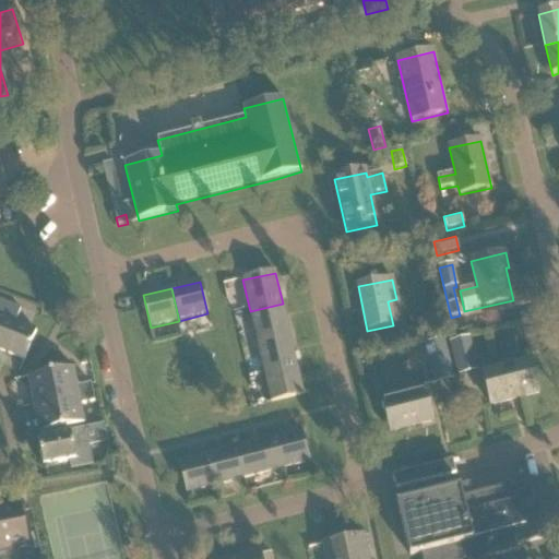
[(283,304),(250,311),(257,342),(289,334),(283,304)]
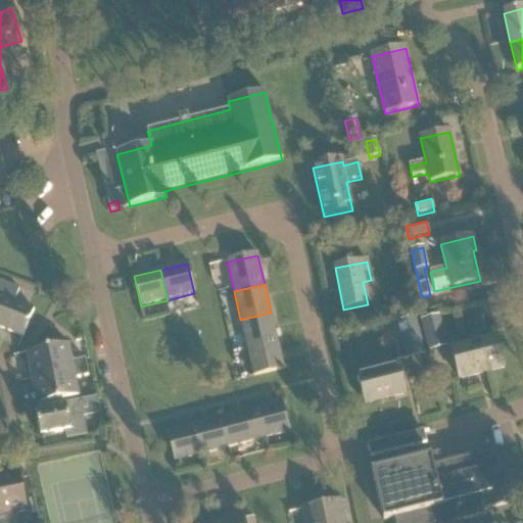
[(7,285),(0,301),(0,328),(24,338),(34,311),(14,303),(19,290),(7,285)]
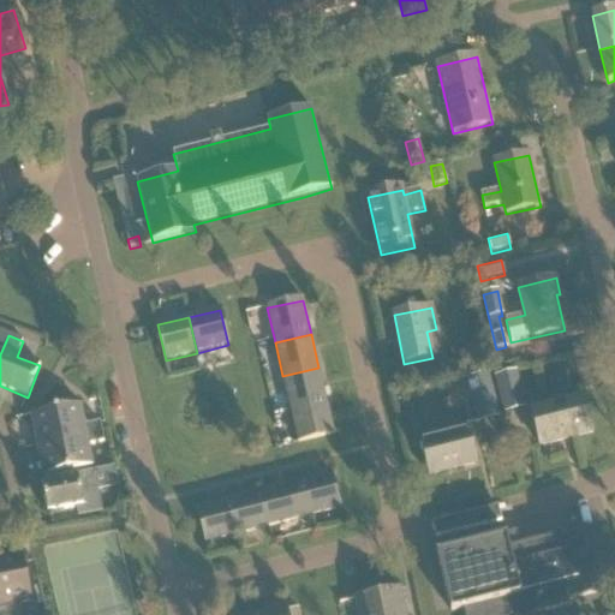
[(318,368),(282,376),(291,410),(326,401),(318,368)]
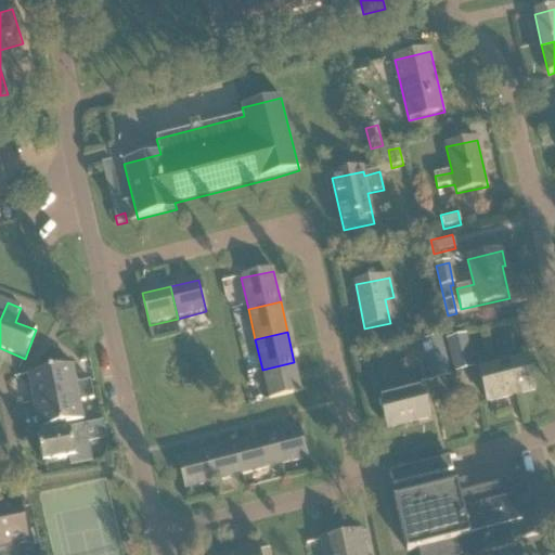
[(475,369),(466,335),(446,339),(454,374),(475,369)]
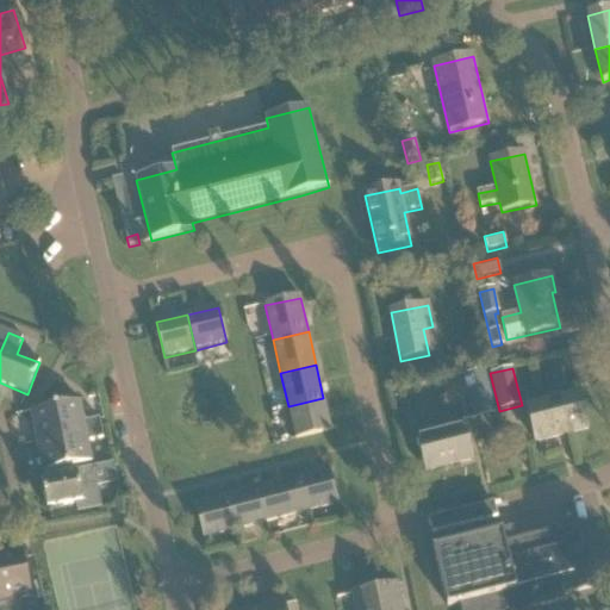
[(468,377),(464,378),(475,421),(493,416),(492,410),(483,373),(468,377)]
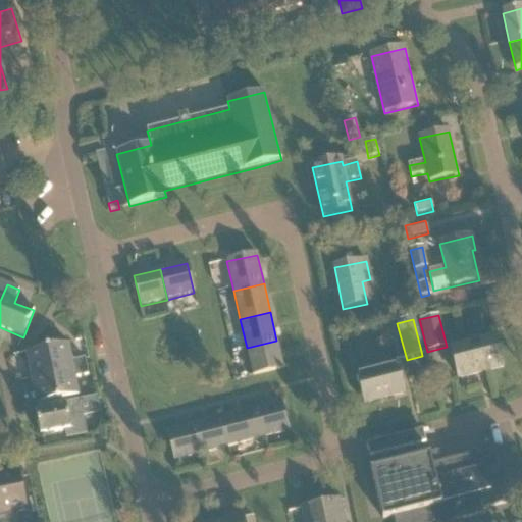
[(503,368),(494,336),(484,340),(479,321),(467,324),(472,343),(451,348),(459,380),(503,368)]
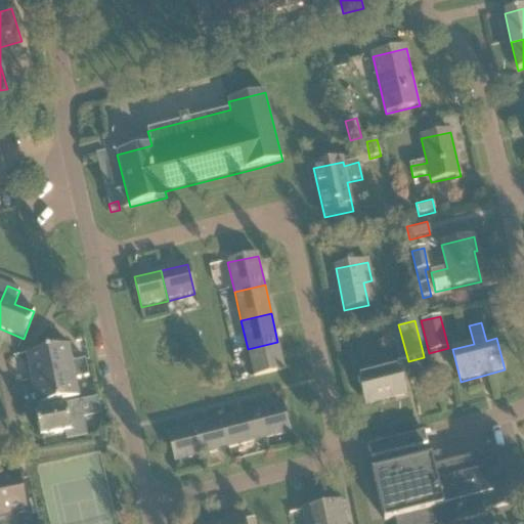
[(277,342),(248,349),(254,378),(285,372),(277,342)]
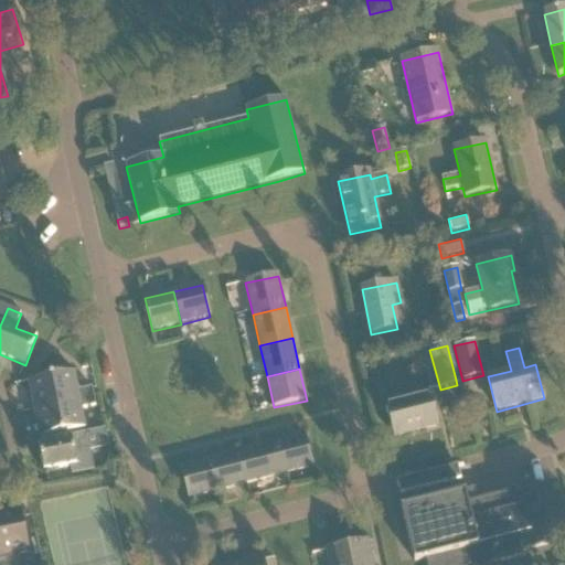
[(34,411),(94,398),(92,390),(77,393),(74,373),(29,382),(34,411)]
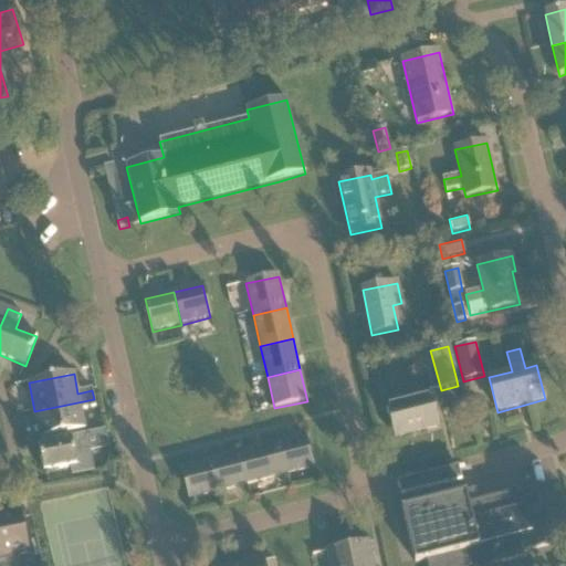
[(386,407),(395,439),(439,427),(431,396),(386,407)]
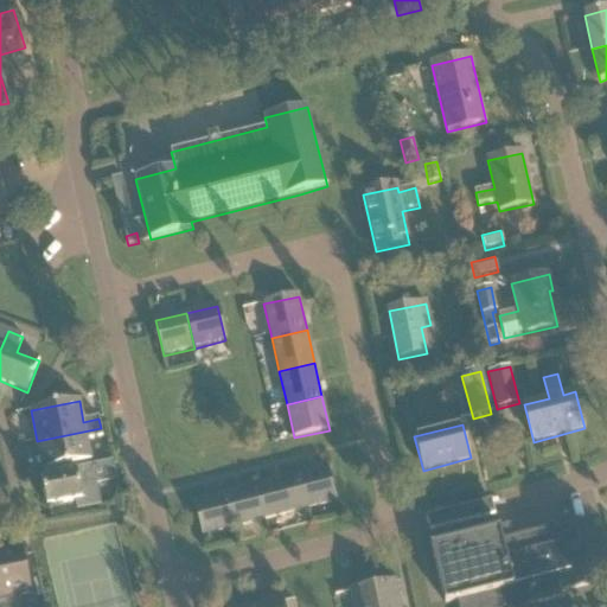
[(101,428),(37,441),(43,472),(91,462),(88,441),(102,439),(101,428)]
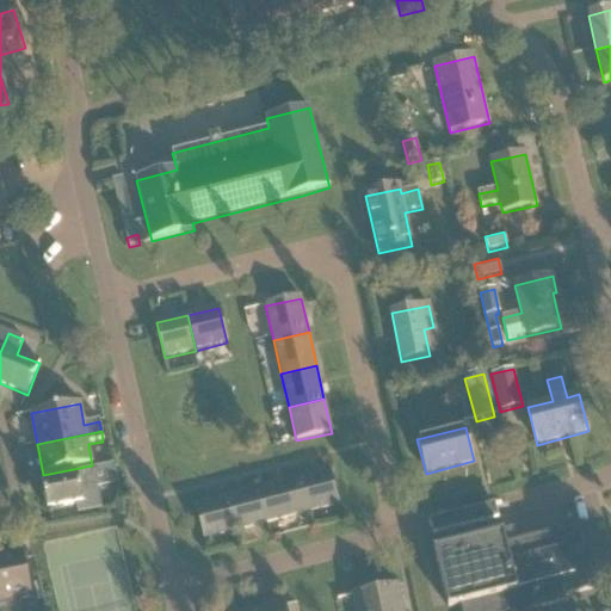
[(44,481),(42,482),(48,511),(78,505),(79,513),(99,510),(96,488),(116,485),(112,467),(79,475),(44,481)]
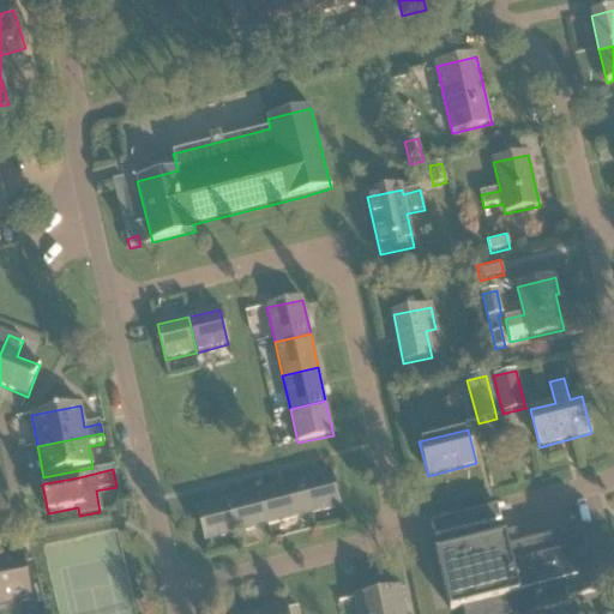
[(331,473),(296,482),(306,517),(339,509),(331,473)]
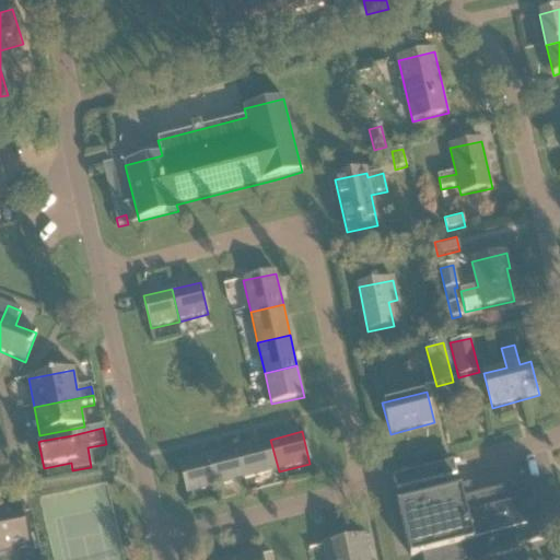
[(270,440),(241,447),(248,479),(279,471),(270,440)]
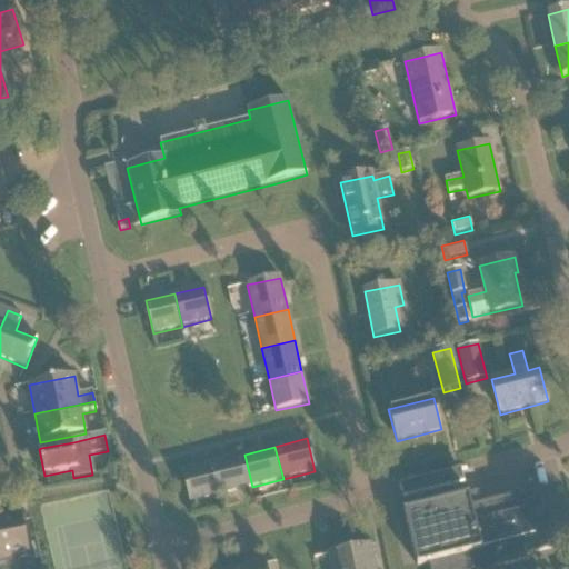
[(245,455),(213,462),(222,495),(252,487),(245,455)]
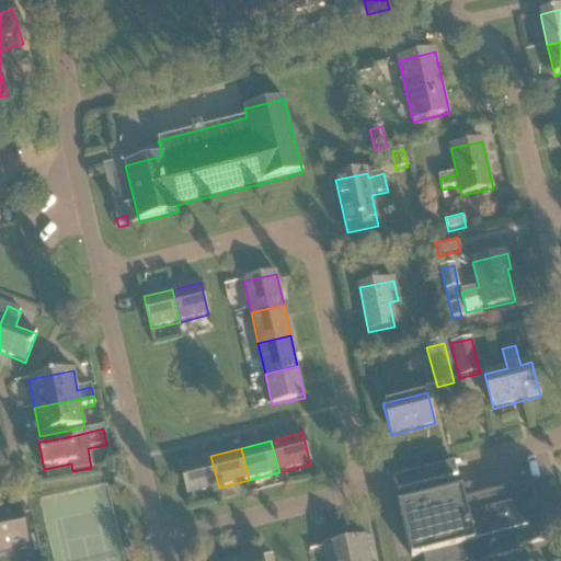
[(219,488),(210,456),(180,464),(189,496),(219,488)]
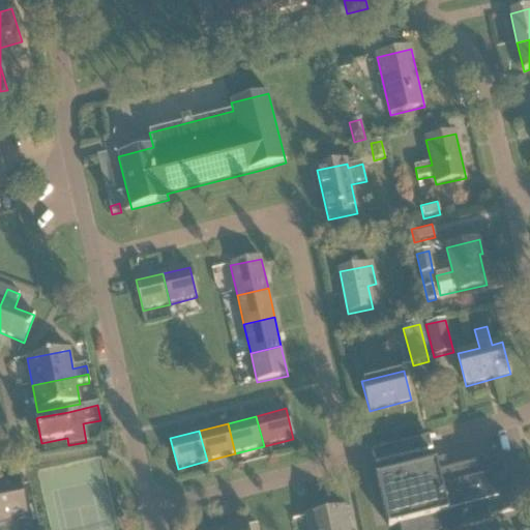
[(400,529),(461,529),(491,523),(490,518),(523,509),(508,454),(439,472),(437,462),(376,477),(388,528),(400,525),(400,529)]
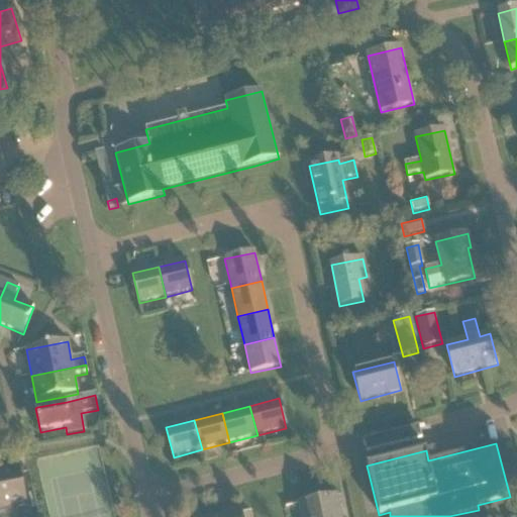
[(17,469),(0,472),(0,516),(12,516),(11,509),(25,506),(17,469)]
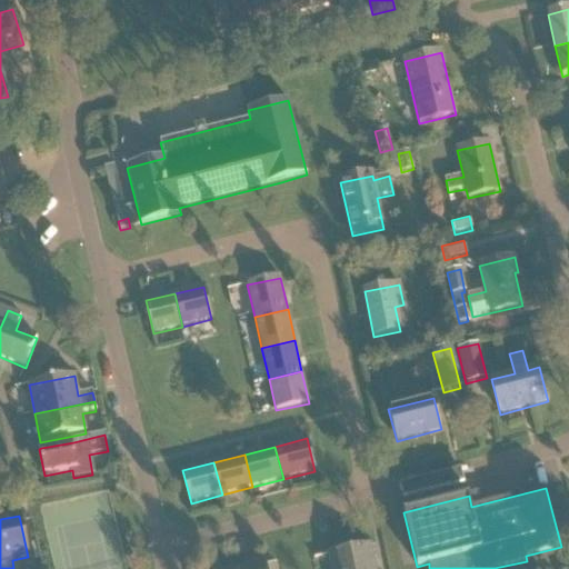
[(329,557),(331,568),(375,568),(370,547),(322,557),(322,558),(329,557)]
